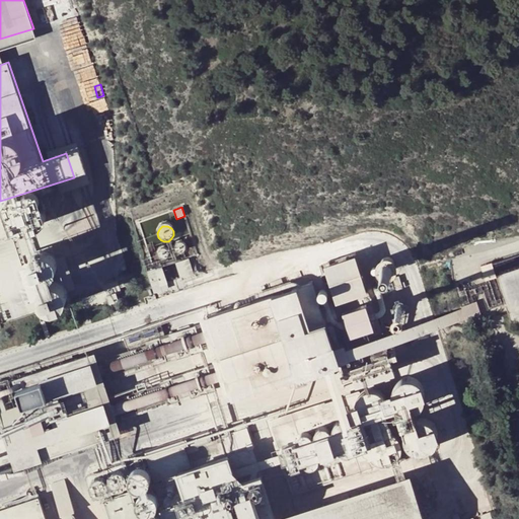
[(178,250),(181,250),(183,249),(186,247),(186,244),(183,242),(180,241),(177,242),(175,245),(176,248),(178,250)]
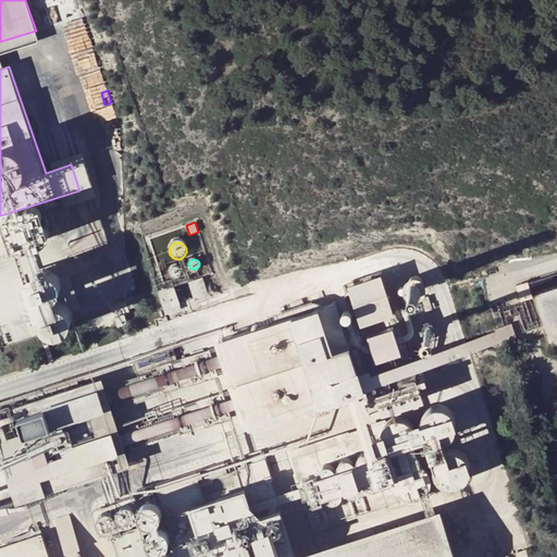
[(173,276),(176,276),(178,275),(181,272),(181,270),(178,268),(175,265),(172,268),(170,271),(171,274),(173,276)]
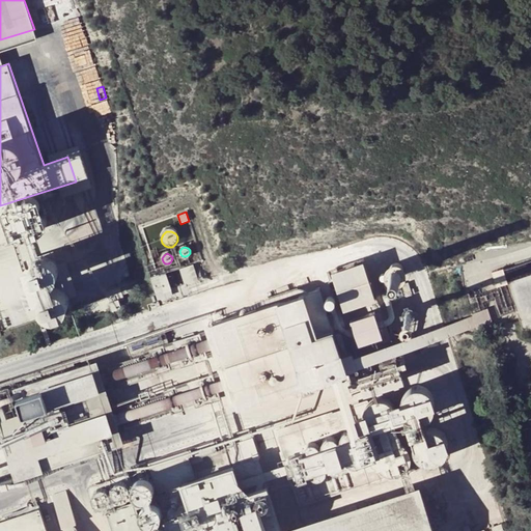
[(498,284),(530,273),(530,257),(494,271),(498,284)]
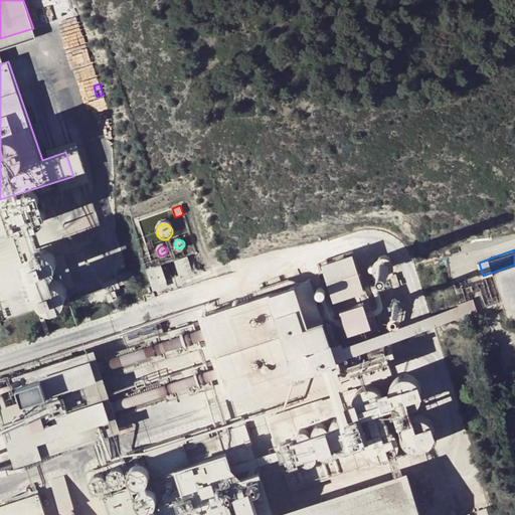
[(36,279),(42,280),(48,279),(52,276),(56,271),(57,265),(56,260),(53,254),(48,251),(42,250),(36,251),(32,254),(29,260),(28,266),(29,271),(32,276),(36,279)]
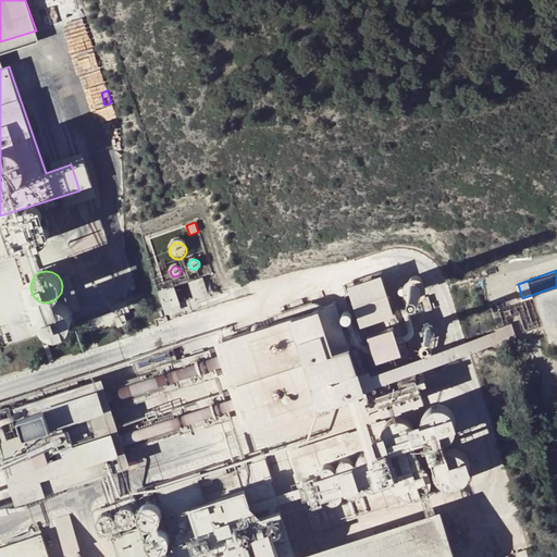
[(382,274),(349,285),(361,325),(396,314),(382,274)]
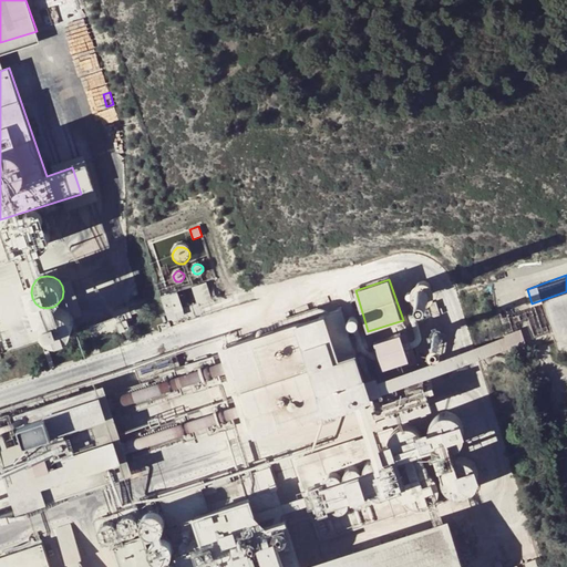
[(426,305),(430,303),(432,302),(435,299),(436,296),(436,292),(435,288),(434,286),(432,282),(428,280),(422,280),(419,281),(416,284),(414,286),(412,290),(412,296),(414,300),(416,302),(419,303),(423,305),(426,305)]
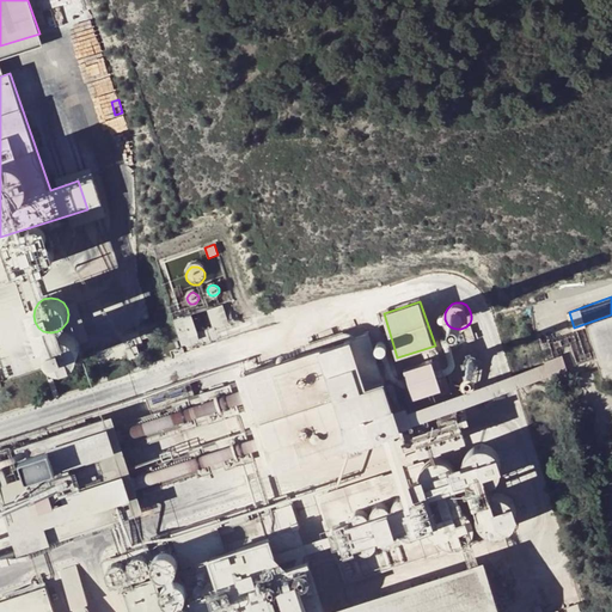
[(222,304),(207,310),(214,329),(230,323),(222,304)]
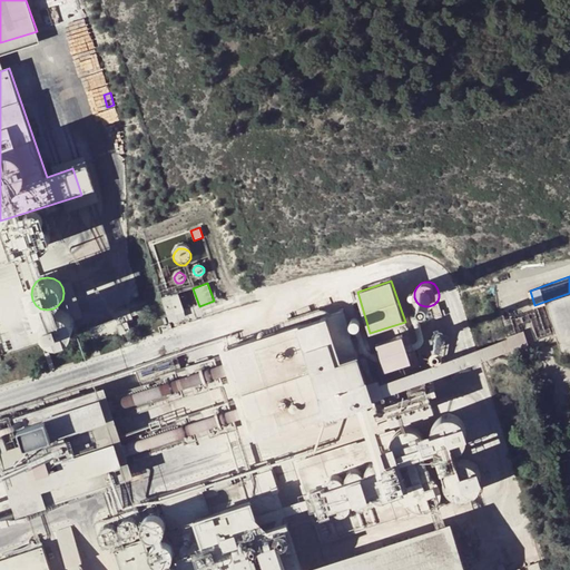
[(170,293),(160,296),(169,322),(186,316),(178,293),(172,294),(170,293)]
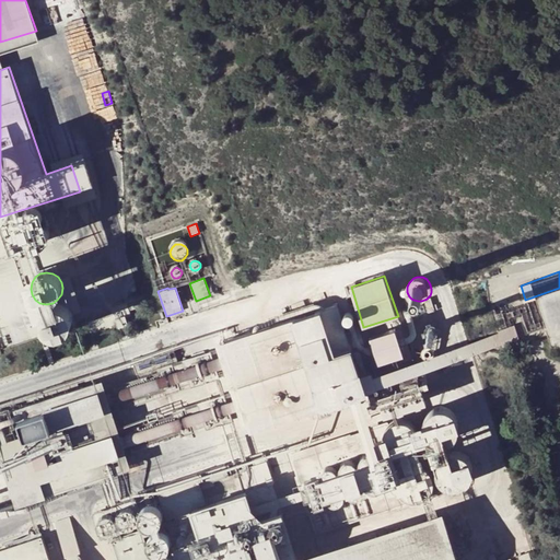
[(291,317),(223,340),(253,429),(353,396),(369,392),(365,381),(339,303),(324,308),(322,307),(291,317)]
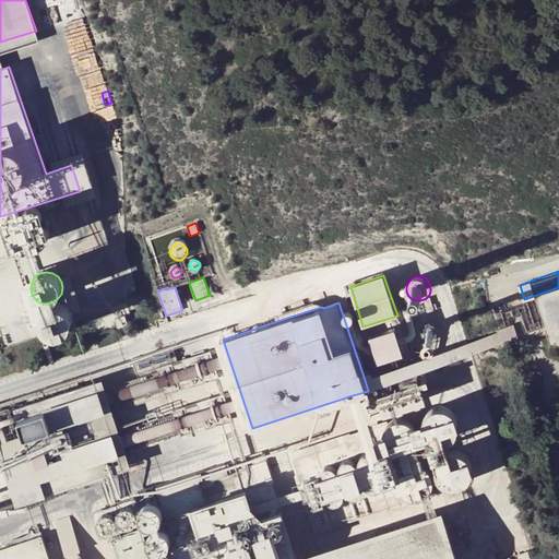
[(51,335),(57,337),(63,336),(69,332),(72,328),(73,321),(72,314),(69,309),(63,306),(57,305),(51,307),(46,310),(43,316),(42,321),(43,328),(46,332),(51,335)]
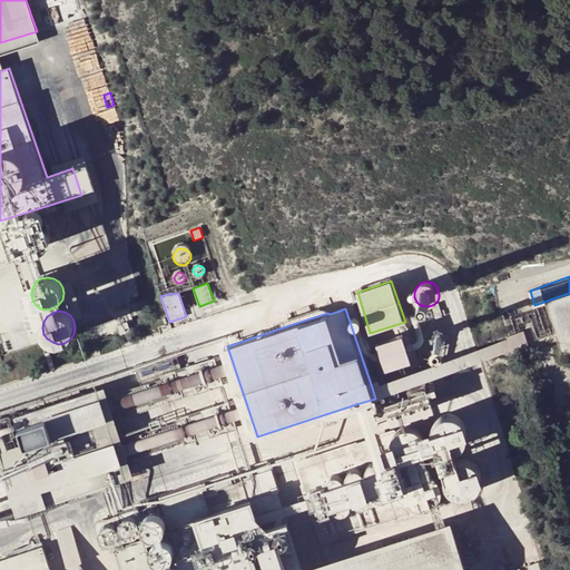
[(406,325),(372,336),(384,376),(419,365),(406,325)]
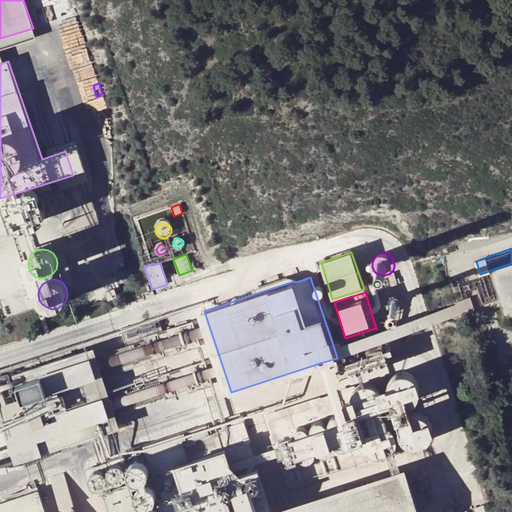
[(396,315),(399,314),(401,313),(403,311),(406,308),(406,304),(406,303),(406,302),(405,299),(402,295),(398,293),(393,293),(390,294),(386,297),(385,300),(384,304),(385,309),(388,312),(392,314),(396,315)]
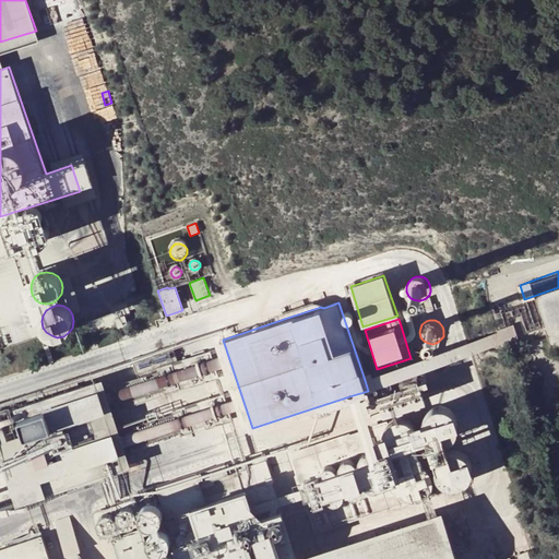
[(520,344),(513,323),(497,329),(500,340),(503,349),(520,344)]
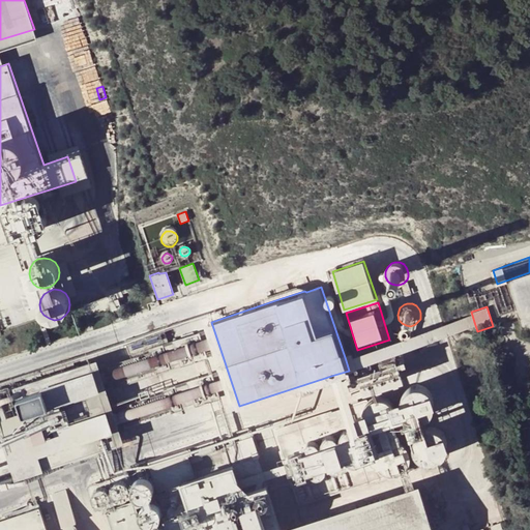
[(197,327),(197,326),(197,325),(197,324),(195,322),(193,321),(189,321),(187,322),(186,324),(186,327),(187,329),(188,330),(190,331),(193,331),(196,329),(197,327)]
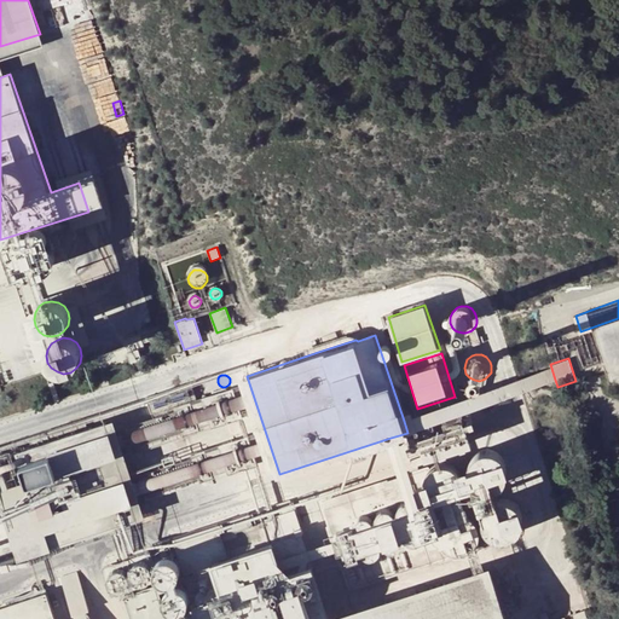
[(177,408),(178,416),(210,405),(204,388),(196,391),(198,398),(186,400),(187,405),(177,408)]
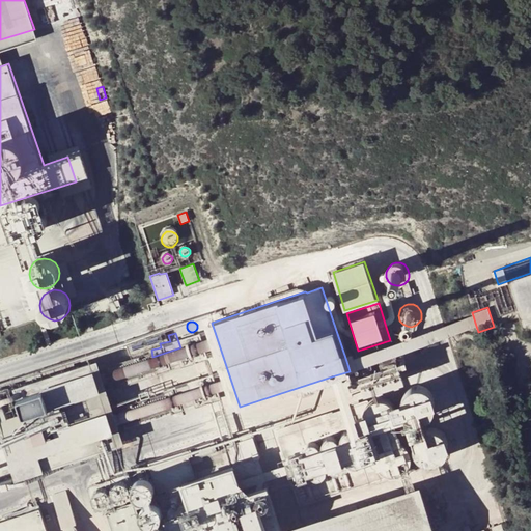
[(205,351),(179,359),(183,368),(208,360),(205,351)]
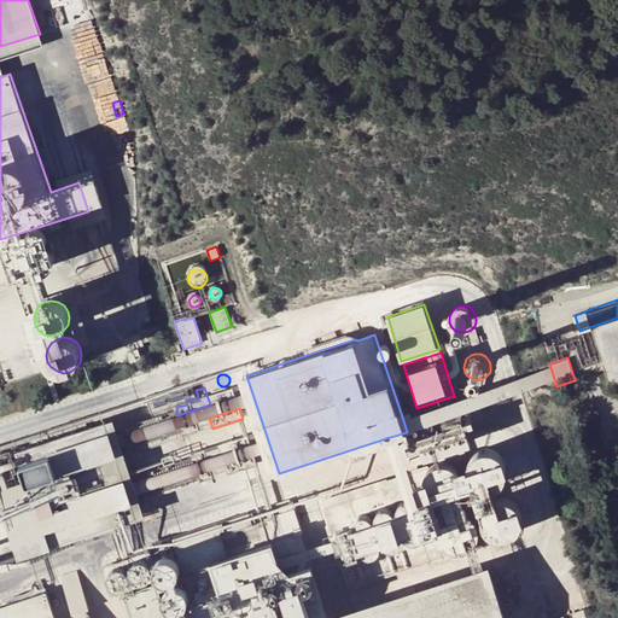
[(122,525),(139,519),(146,517),(115,419),(18,452),(27,482),(0,491),(10,524),(9,525),(19,558),(91,535),(109,529),(122,525)]
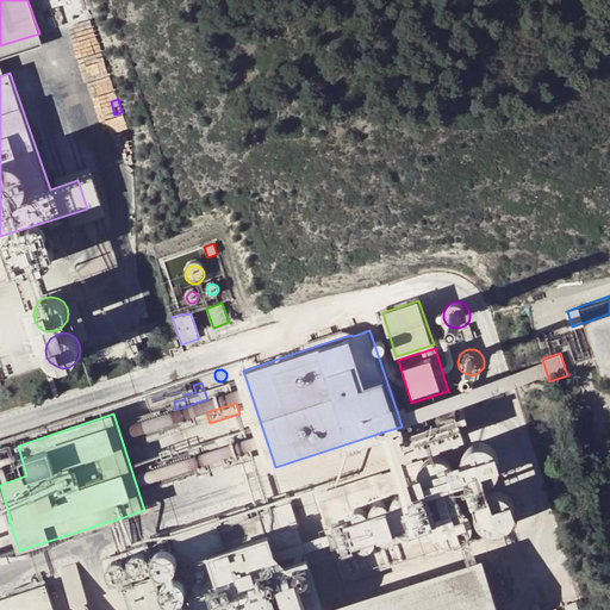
[(467,479),(470,480),(474,483),(478,483),(481,483),(484,483),(487,481),(490,480),(493,477),(496,473),(498,467),(498,461),(497,458),(495,454),(492,450),(489,448),(481,446),(475,446),(472,447),(470,449),(465,453),(461,460),(461,462),(461,467),(462,472),(465,477),(467,479)]
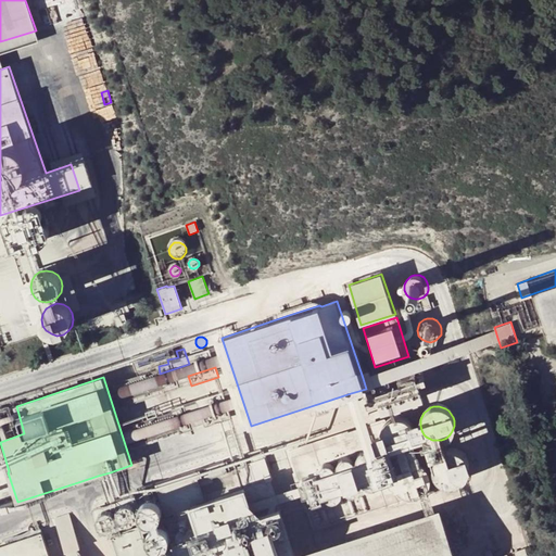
[(229,409),(203,418),(205,427),(231,418),(229,409)]
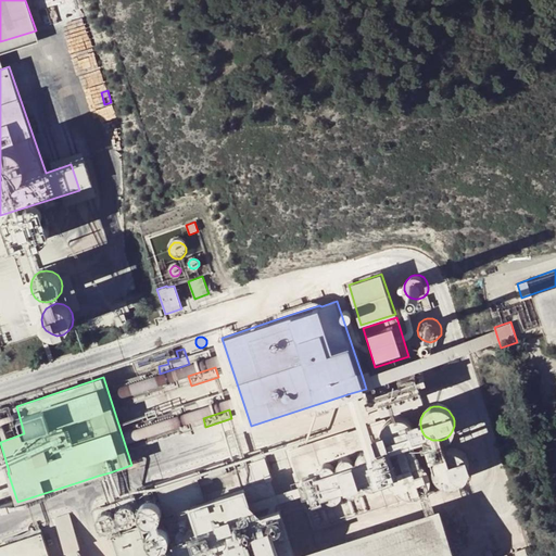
[(390,421),(387,424),(386,425),(384,426),(383,427),(381,430),(380,433),(380,438),(381,442),(382,446),(388,451),(393,454),(402,454),(407,451),(412,446),(414,440),(414,433),(412,428),(407,424),(403,420),(396,419),(393,420),(390,421)]
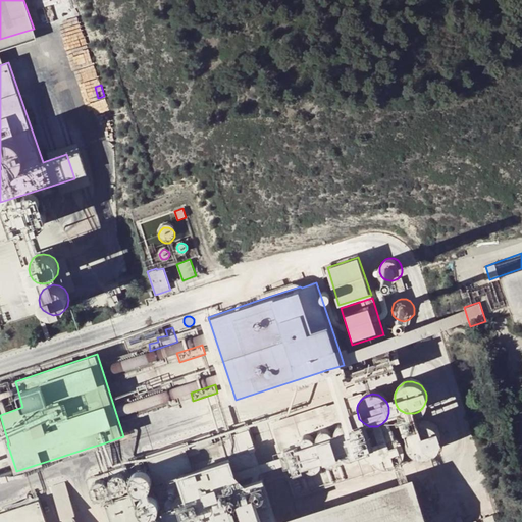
[(362,399),(363,398),(360,397),(359,395),(273,422),(270,425),(293,497),(295,499),(386,468),(385,468),(380,467),(376,464),(373,461),(371,456),(370,450),(371,447),(373,442),(378,438),(380,437),(384,436),(389,436),(397,439),(401,445),(401,446),(409,442),(409,436),(410,431),(413,427),(417,424),(420,423),(417,412),(414,413),(412,413),(409,413),(406,413),(402,411),(395,423),(386,419),(382,423),(377,426),(369,426),(364,423),(359,419),(358,415),(357,411),(357,407),(358,404),(360,401),(361,400),(362,399)]
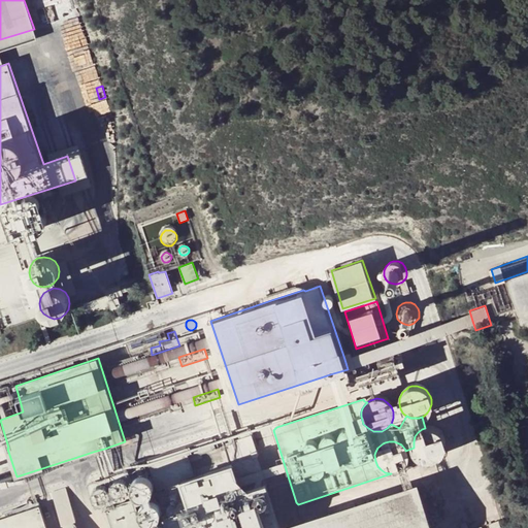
[(427,427),(425,428),(422,429),(418,432),(415,436),(414,441),(414,448),(415,449),(416,452),(419,456),(423,458),(428,460),(433,459),(437,458),(441,455),(444,450),(446,446),(446,440),(444,436),(441,432),(437,429),(433,427),(427,427)]
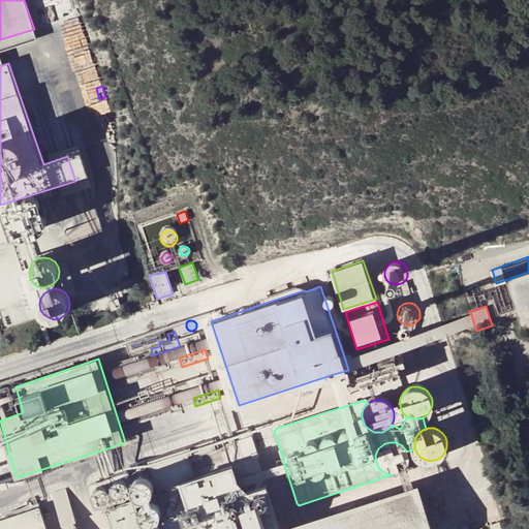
[(434,528),(430,516),(419,484),(282,527),(252,437),(151,470),(168,528),(434,528)]
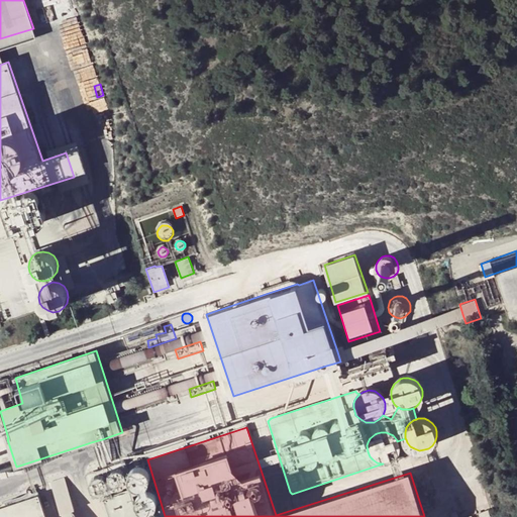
[(382,463),(383,463),(387,463),(391,461),(395,458),(397,454),(399,450),(399,445),(397,441),(397,440),(393,435),(386,432),(381,432),(377,433),(375,434),(370,438),(368,442),(367,445),(368,451),(370,456),(373,459),(377,462),(382,463)]
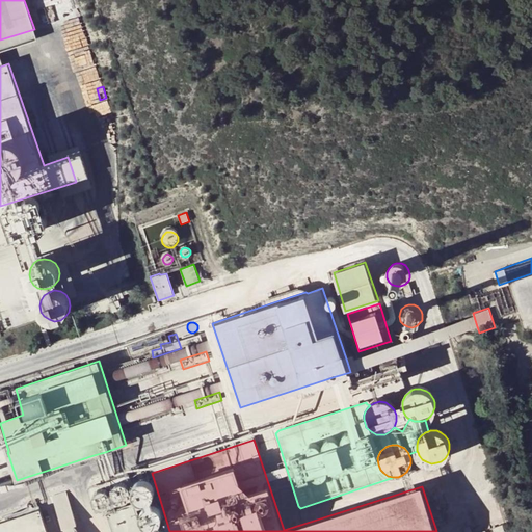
[(105,452),(94,455),(103,481),(113,478),(105,452)]
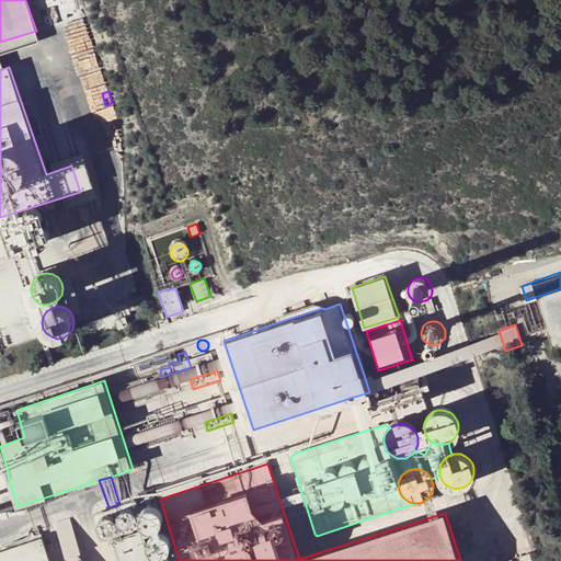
[(121,560),(156,560),(145,525),(136,499),(119,504),(109,507),(91,513),(100,539),(112,535),(121,560)]
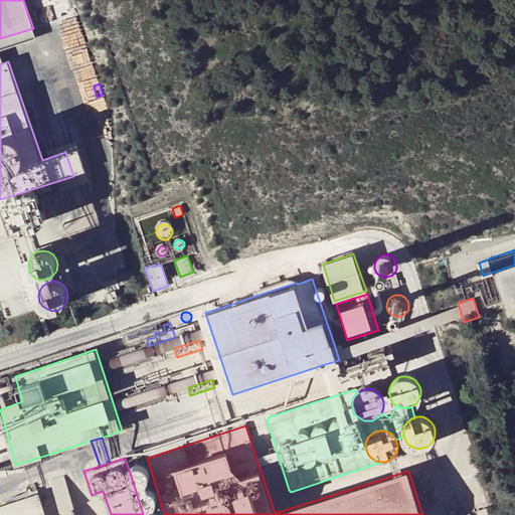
[(134,490),(139,491),(144,490),(148,488),(150,484),(151,479),(150,475),(147,471),(142,469),(137,469),(132,471),(129,476),(128,481),(130,486),(134,490)]
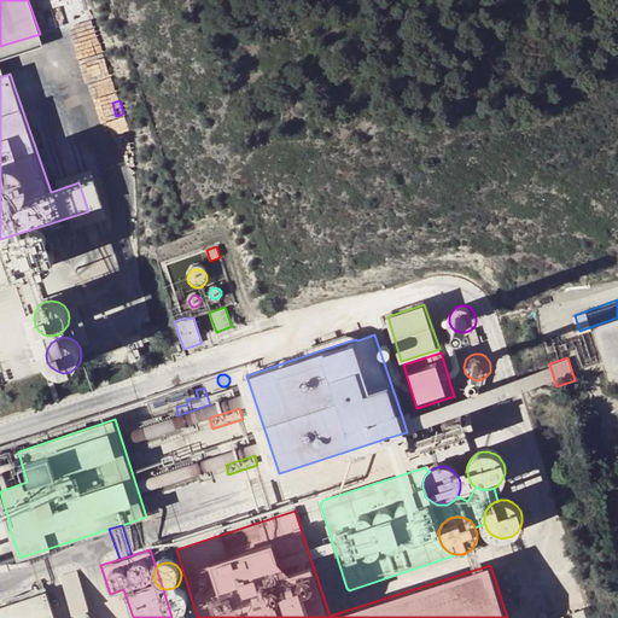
[(81,581),(63,587),(71,612),(80,608),(89,605),(81,581)]
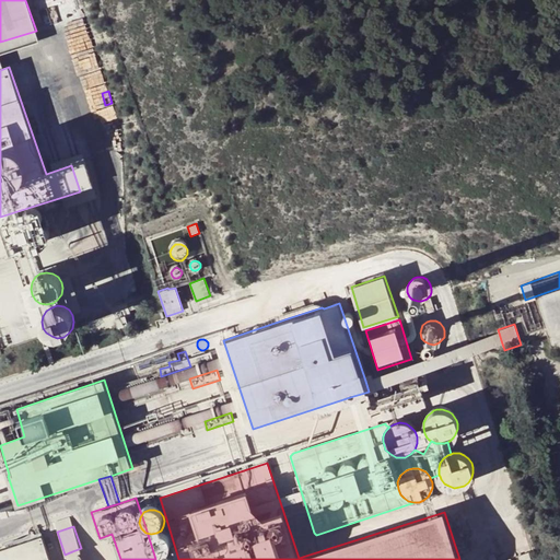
[(47,559),(39,535),(0,548),(0,559),(47,559)]
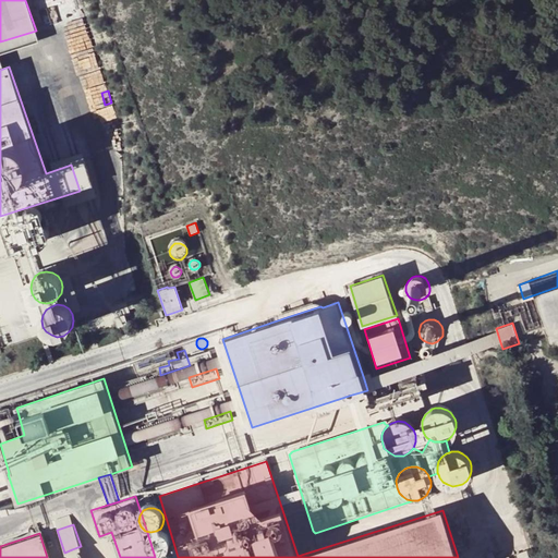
[(153,557),(156,557),(162,557),(164,557),(168,555),(170,550),(171,546),(170,541),(167,536),(161,534),(156,534),(150,537),(147,542),(146,548),(148,554),(153,557)]
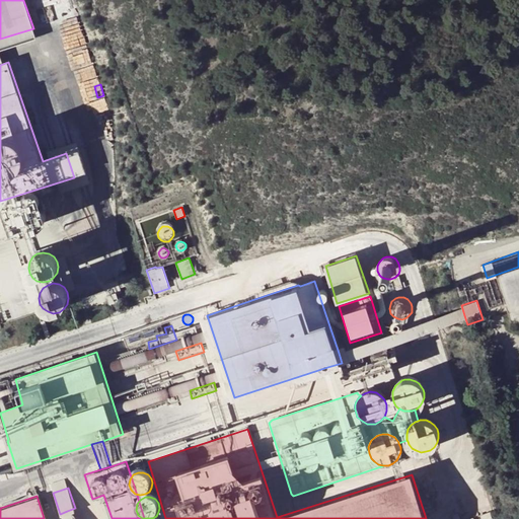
[(448,518),(443,499),(422,506),(426,518),(448,518)]
